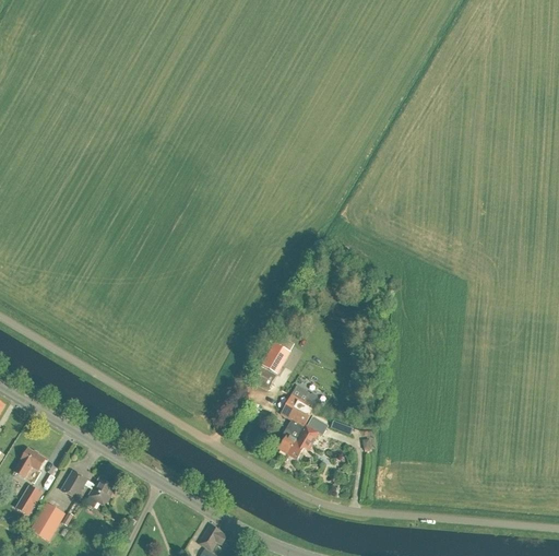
[(266,355),(261,364),(277,373),(282,365),(266,355)]
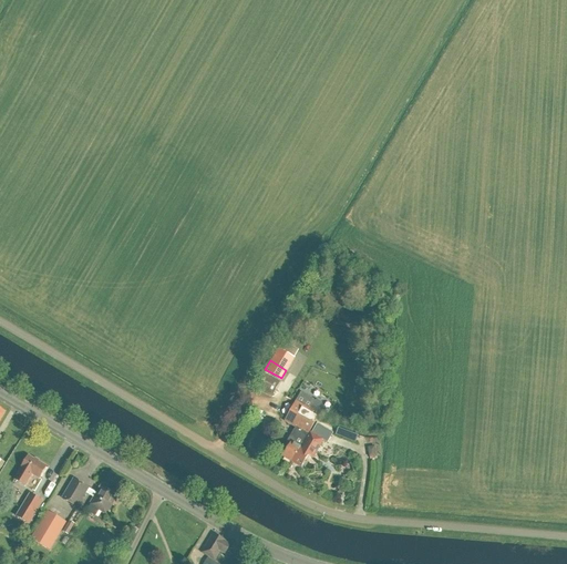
[(257,383),(255,387),(270,396),(272,392),(278,380),(263,372),(257,383)]
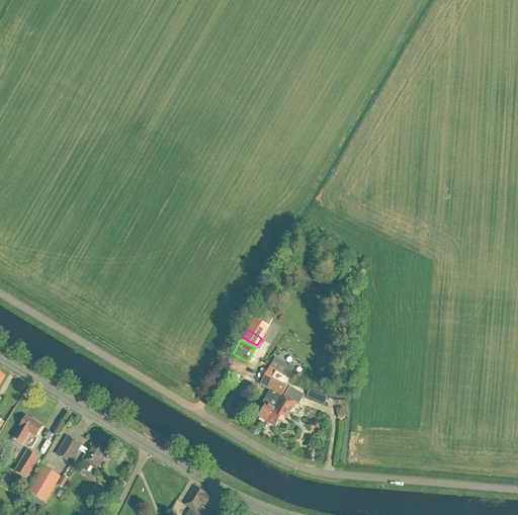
[(233,363),(236,356),(229,352),(225,358),(233,363)]
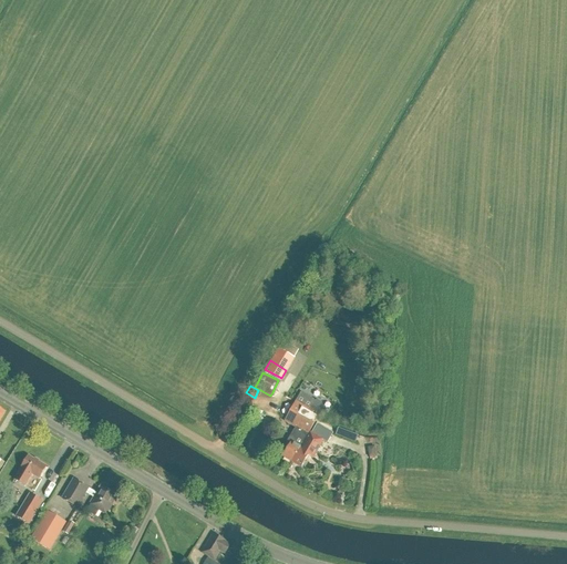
[(290,440),(282,454),(291,460),(300,445),(299,445),(308,430),(318,412),(319,413),(323,404),(322,400),(318,398),(318,397),(312,398),(311,400),(308,407),(296,399),(284,419),(295,426),(287,438),(290,440)]
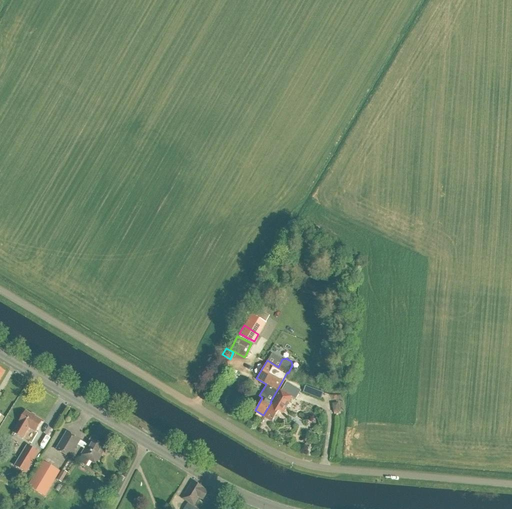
[(271,402),(263,415),(271,420),(277,410),(279,410),(282,411),(291,395),(278,388),(270,402),(271,402)]
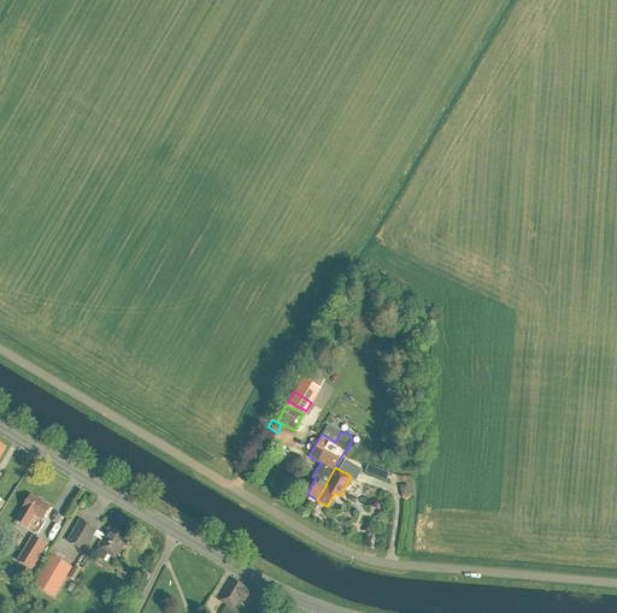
[(30,494),(23,507),(16,519),(27,526),(34,513),(42,518),(50,505),(30,494)]
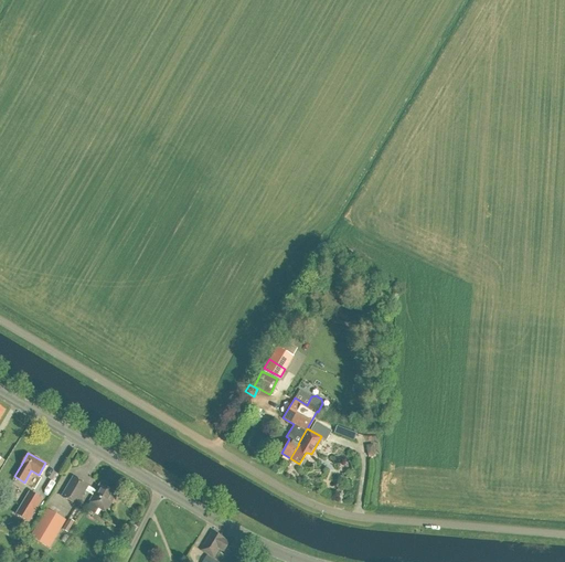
[(269,453),(266,458),(285,470),(288,465),(269,453)]
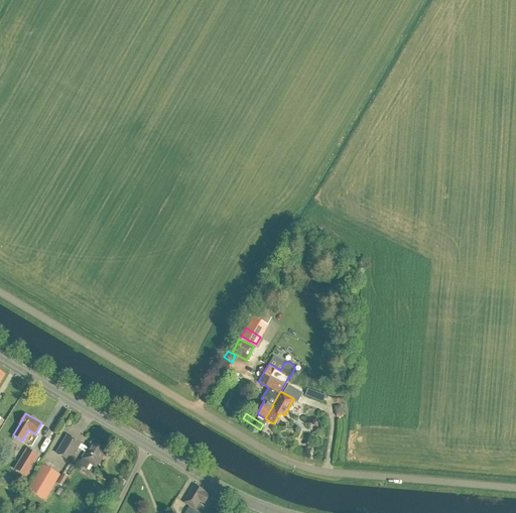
[(81,441),(78,446),(85,451),(81,458),(82,459),(79,464),(87,469),(90,463),(96,467),(108,446),(106,445),(112,435),(100,428),(95,438),(93,437),(88,446),(81,441)]
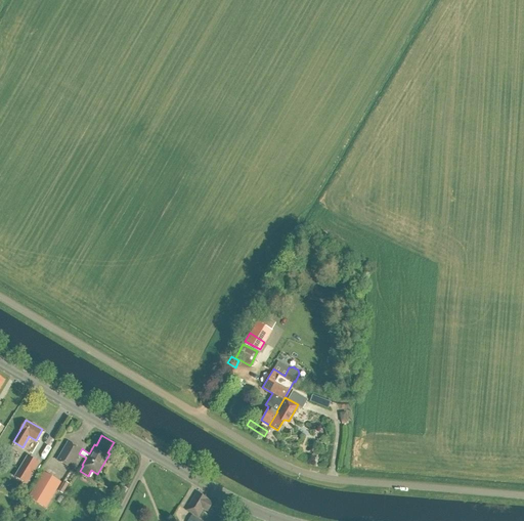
[(79,453),(82,448),(68,440),(57,459),(71,467),(79,453)]
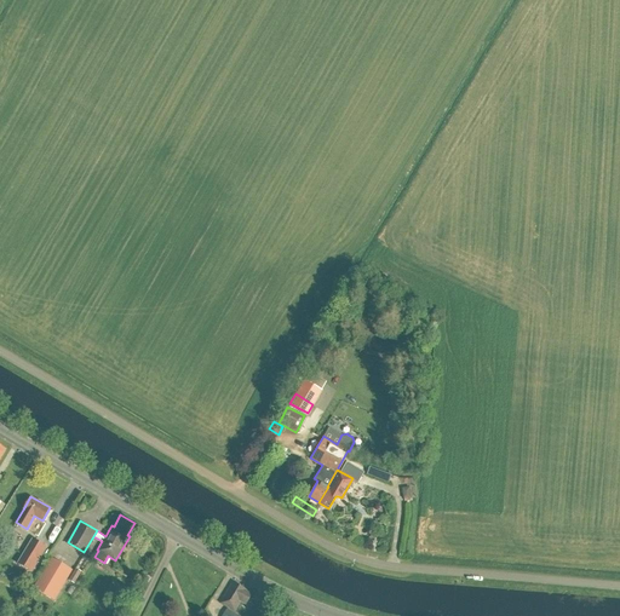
[(16,562),(32,571),(46,546),(32,537),(16,562)]
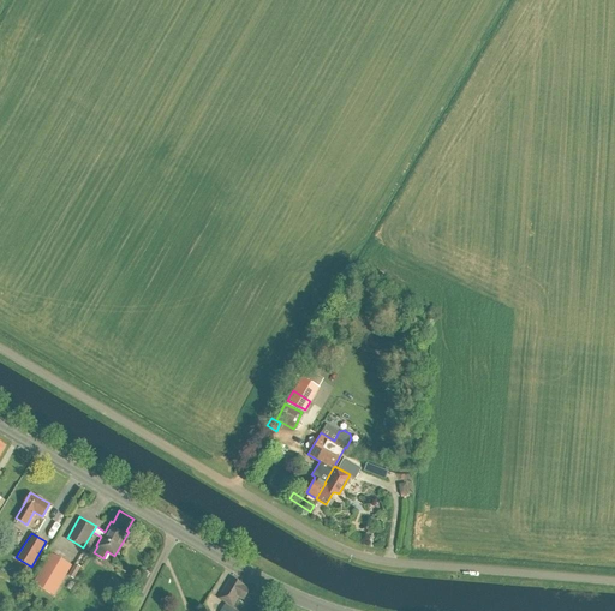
[(51,551),(34,579),(33,581),(53,593),(71,564),(51,551)]
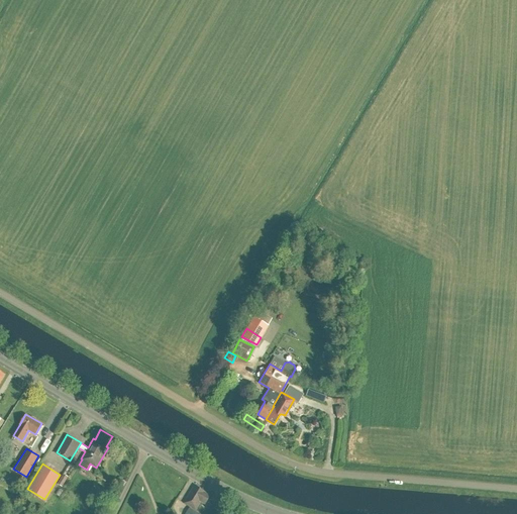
[(63,472),(57,483),(63,486),(69,475),(63,472)]
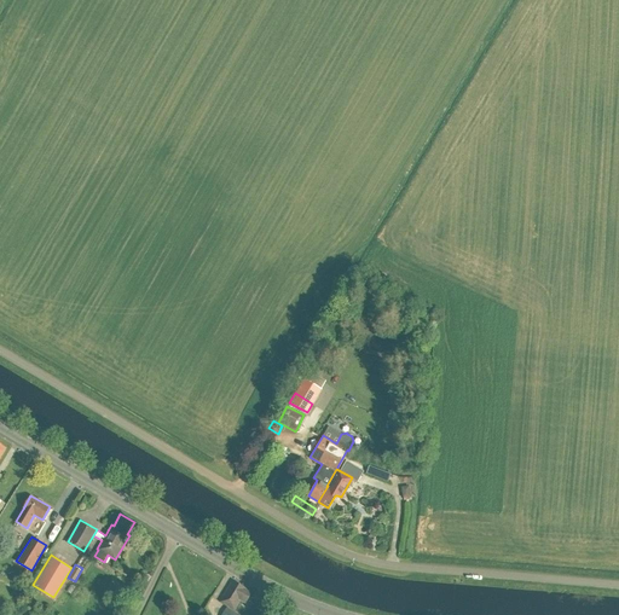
[(16,569),(9,572),(12,581),(19,579),(16,569)]
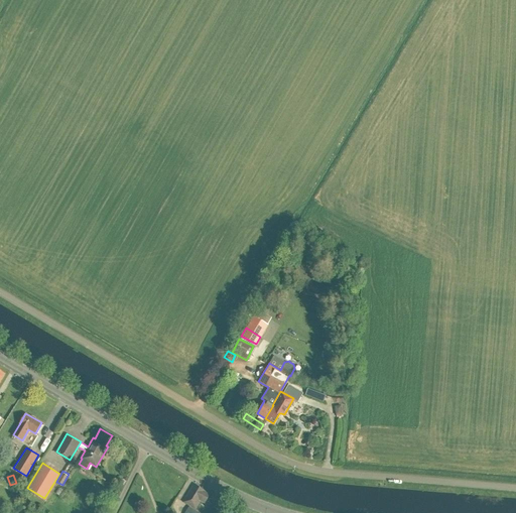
[(204,490),(192,483),(182,501),(195,508),(200,500),(204,502),(209,494),(204,490)]
